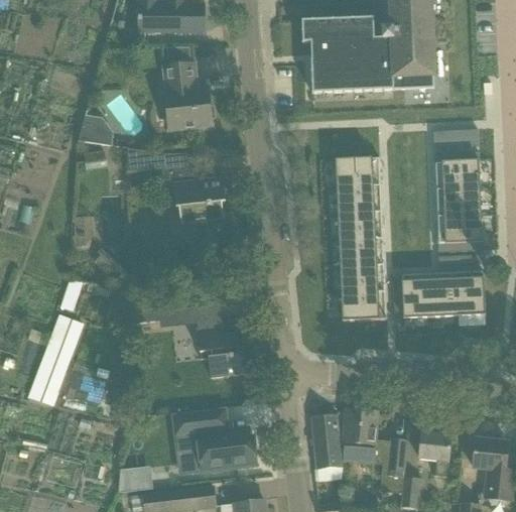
[(137,3),(137,31),(182,31),(181,0),(166,0),(166,3),(137,3)]
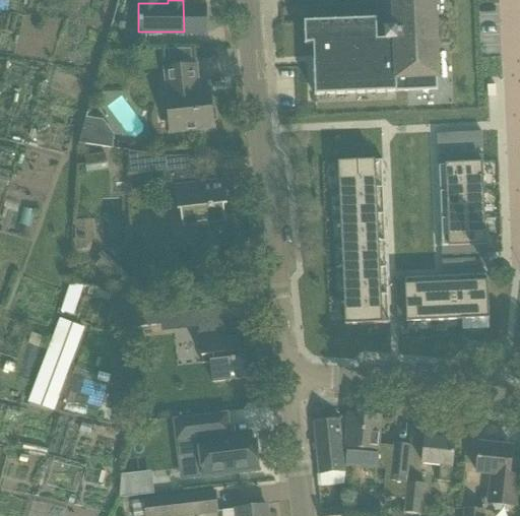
[(392,0),(394,26),(385,27),(385,50),(376,50),(375,19),(302,22),(303,44),(312,44),(314,94),(438,89),(434,0),(392,0)]
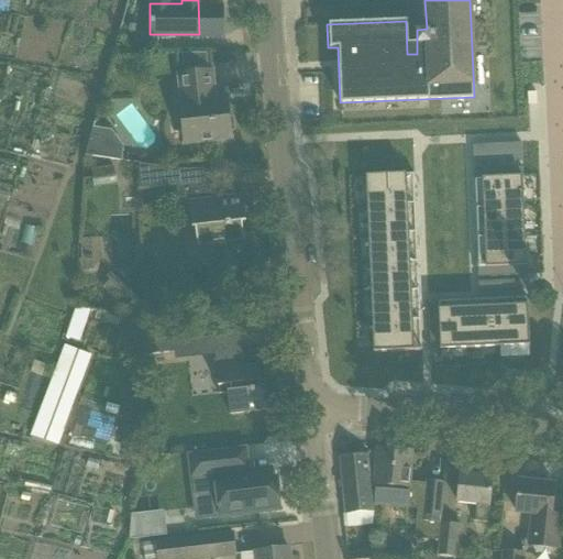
[(179,101),(184,141),(231,135),(230,128),(234,128),(233,114),(229,114),(227,96),(214,97),(211,67),(178,72),(181,101),(179,101)]
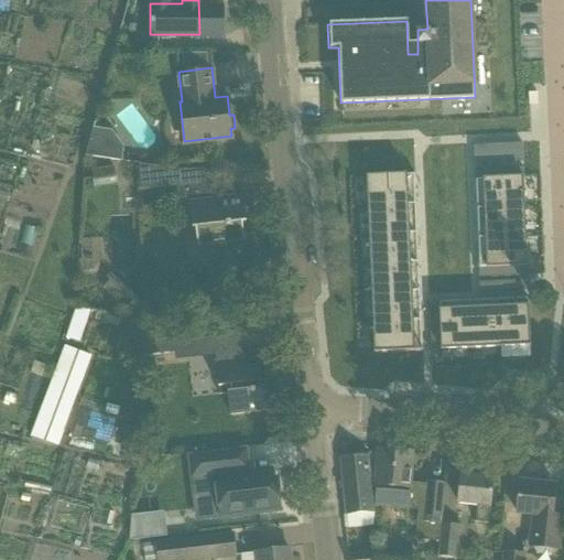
[(39,75),(36,82),(46,85),(49,78),(39,75)]
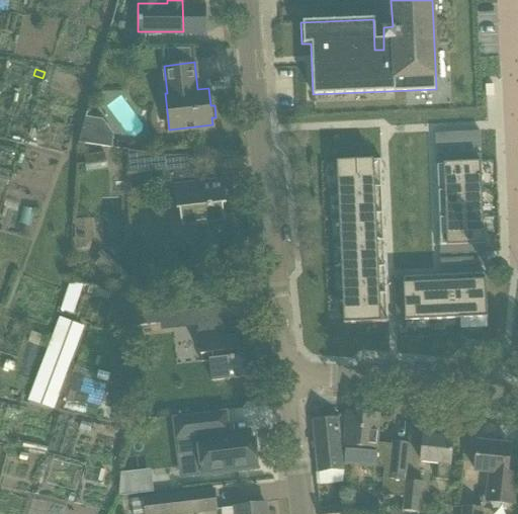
[(78,140),(112,145),(113,132),(102,116),(85,114),(78,140)]
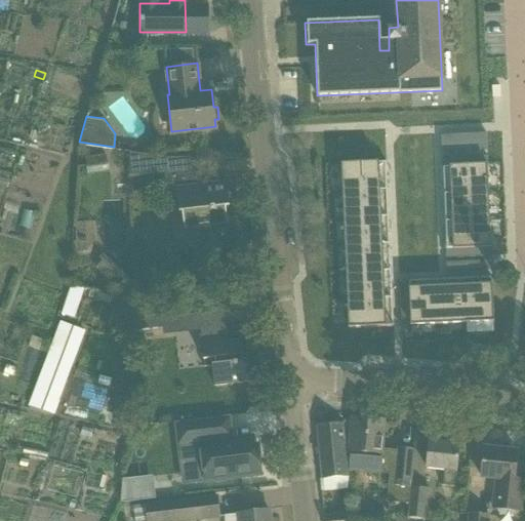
[(485,130),(474,131),(475,139),(486,138),(485,130)]
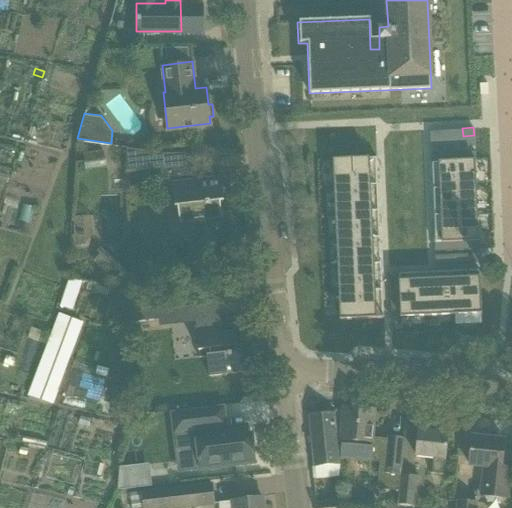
[(462,128),(451,129),(452,136),(463,136),(462,128)]
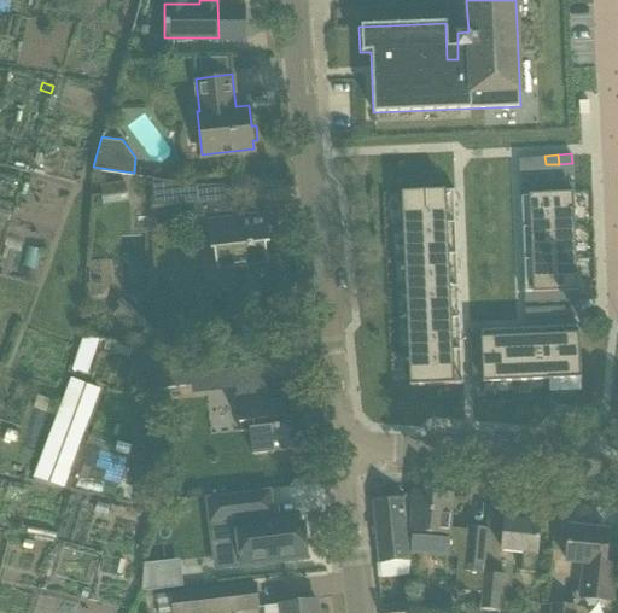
[(531,156),(518,157),(519,167),(532,165),(531,156)]
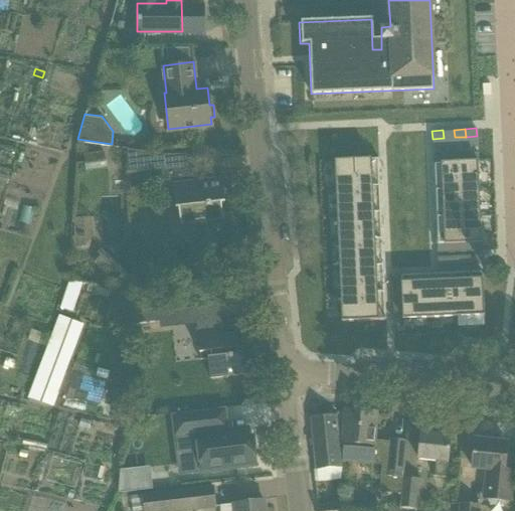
[(454,130),(443,130),(444,138),(455,137),(454,130)]
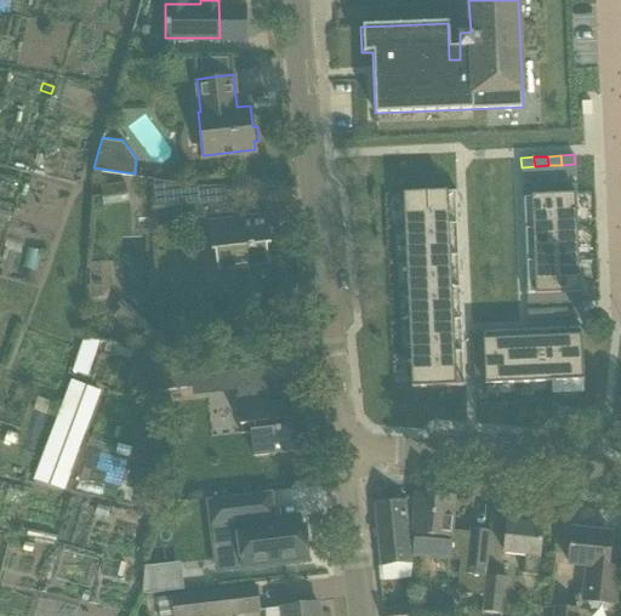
[(575,164),(562,165),(562,175),(575,174),(575,164)]
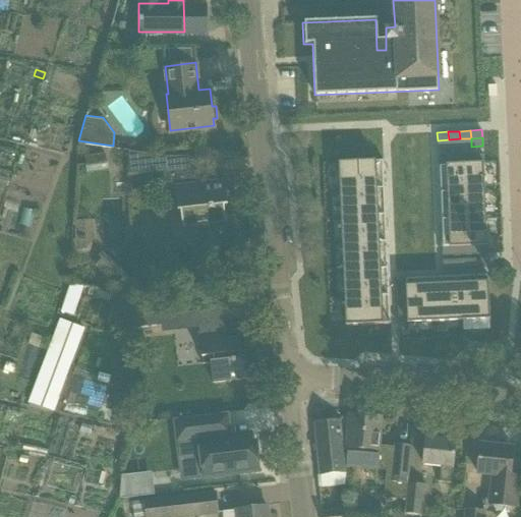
[(460,138),(449,139),(449,148),(460,148),(460,138)]
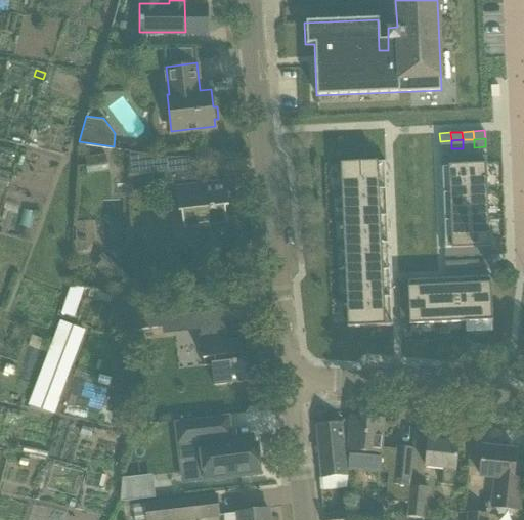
[(474,139),(463,139),(463,148),(474,147),(474,139)]
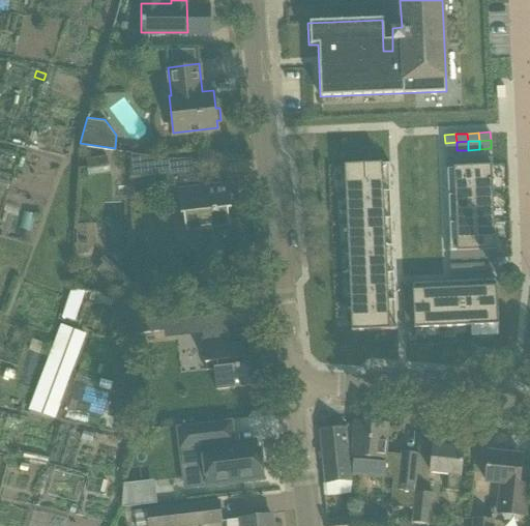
[(457,142),(445,143),(445,151),(457,150),(457,142)]
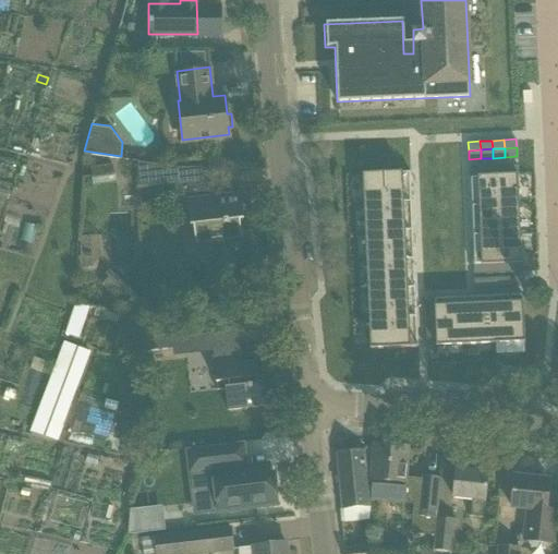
[(193,223),(195,241),(220,238),(241,236),(239,217),(243,217),(240,191),(206,195),(204,181),(182,183),(180,166),(136,159),(137,184),(173,180),(177,205),(187,204),(190,223),(193,223)]
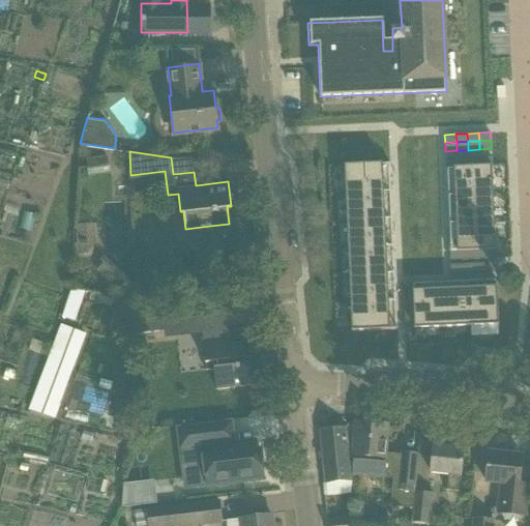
[(85,156),(88,172),(110,168),(107,152),(85,156)]
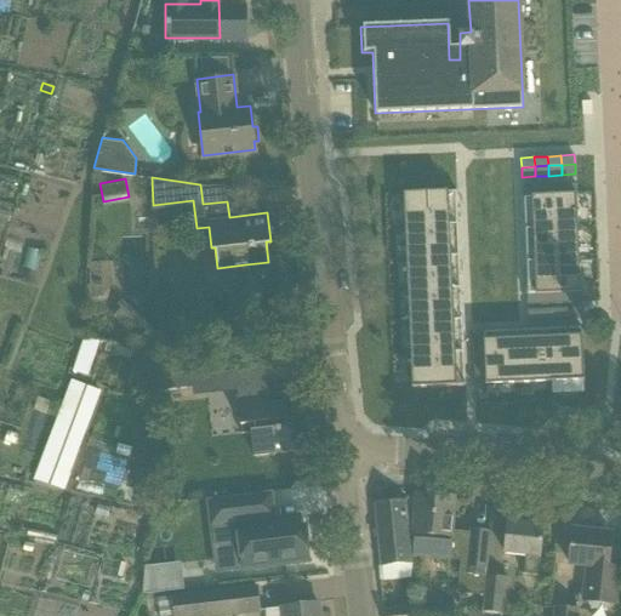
[(562,182),(548,183),(550,193),(563,192),(562,182)]
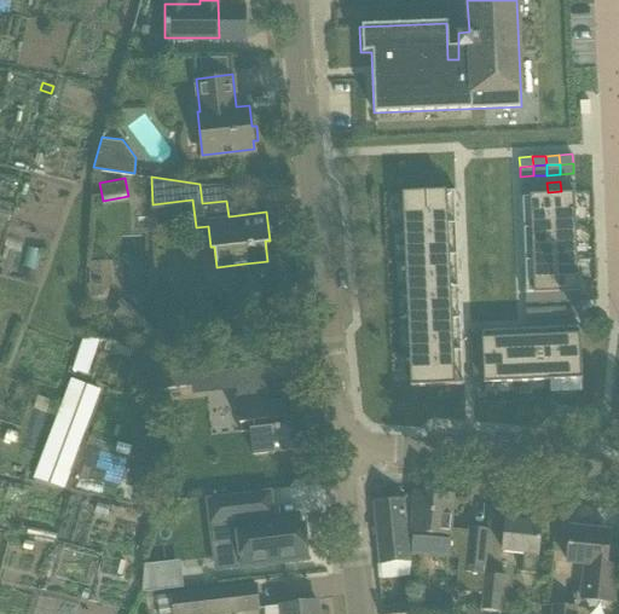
[(573,181),(560,181),(561,191),(573,191),(573,181)]
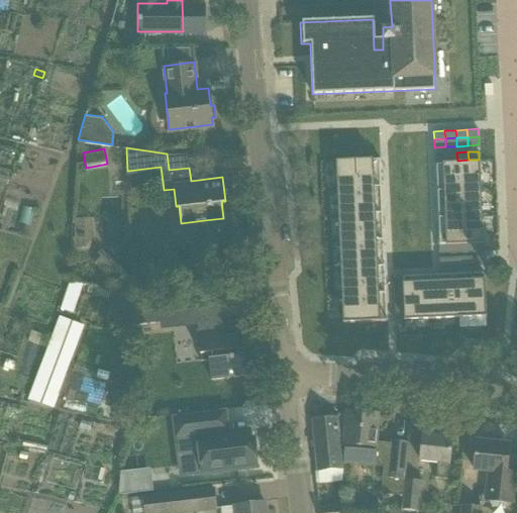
[(445,152),(434,152),(435,162),(446,161),(445,152)]
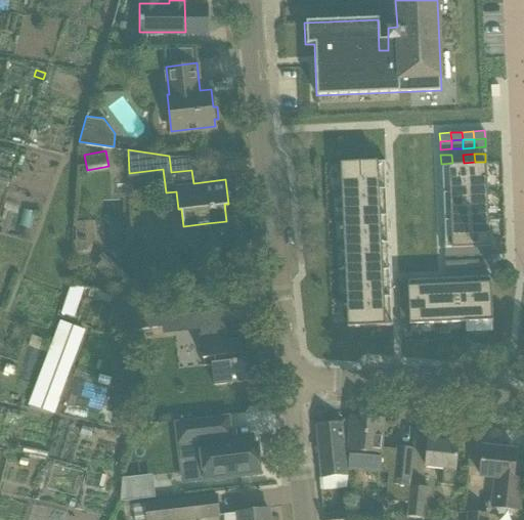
[(451,155),(452,163),(464,163),(463,155),(451,155)]
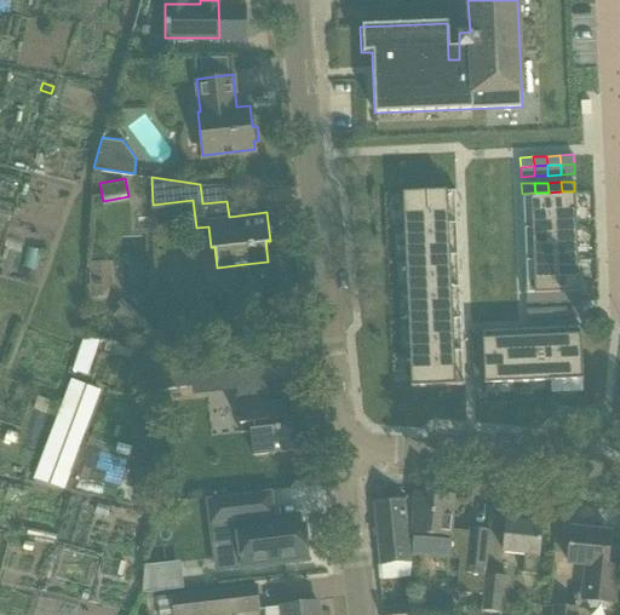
[(455,188),(402,190),(403,223),(457,220),(455,188)]
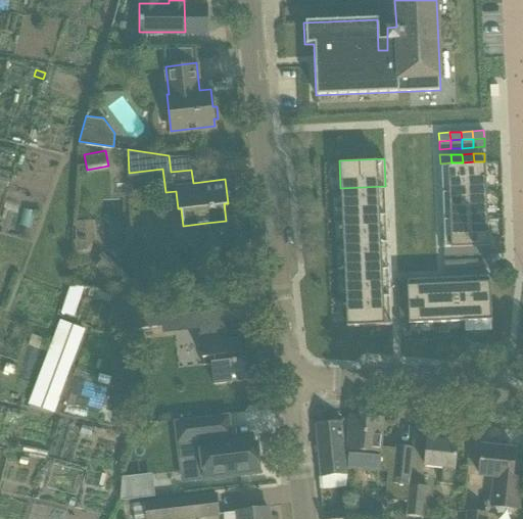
[(440,163),(439,163),(441,191),(486,189),(485,161),(484,161),(474,161),(463,162),(452,162),(440,163)]
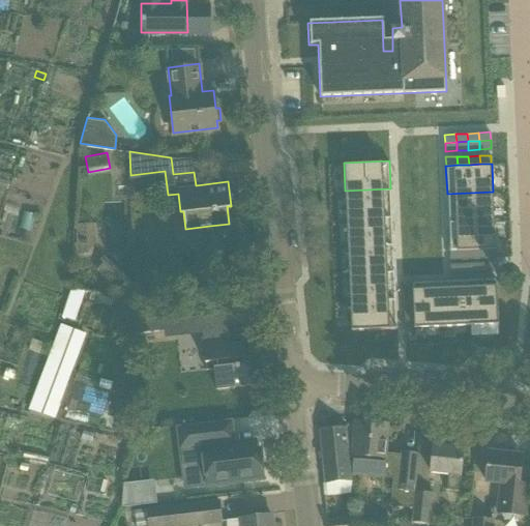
[(390,188),(345,191),(346,218),(392,216),(390,188)]
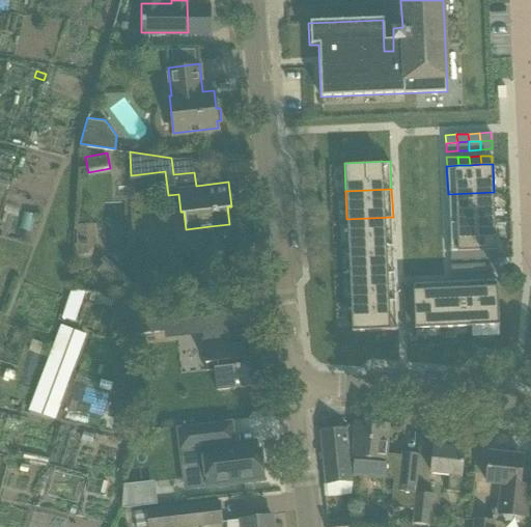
[(494,192),(448,194),(449,222),(495,220),(494,192)]
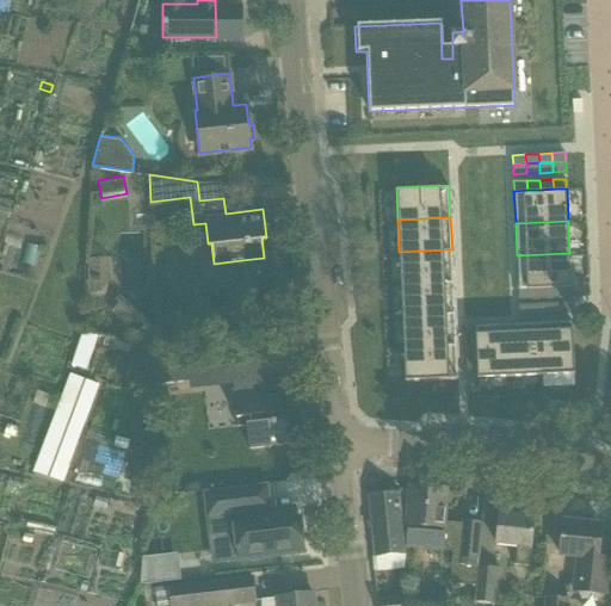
[(452,249),(399,252),(401,283),(454,280),(452,249)]
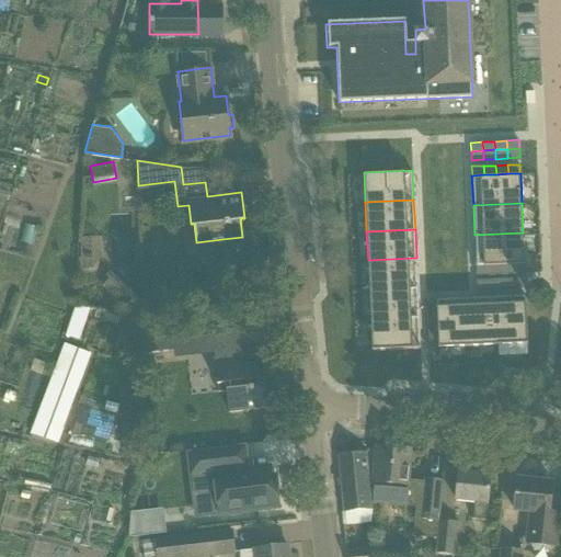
[(523,232),(474,235),(476,264),(488,264),(500,263),(512,263),(524,262),(523,232)]
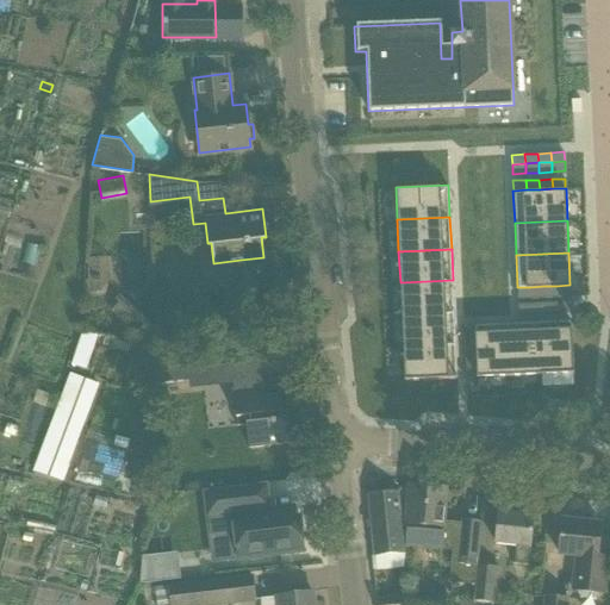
[(109,254),(88,255),(89,278),(110,276),(109,254)]
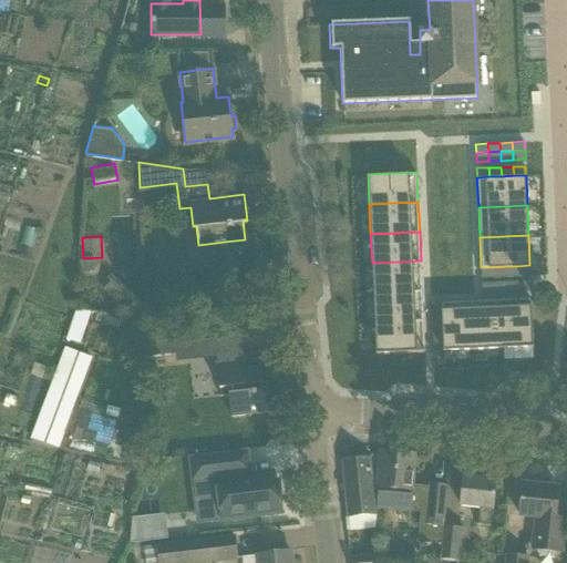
[(421,260),(372,263),(373,293),(422,290),(421,260)]
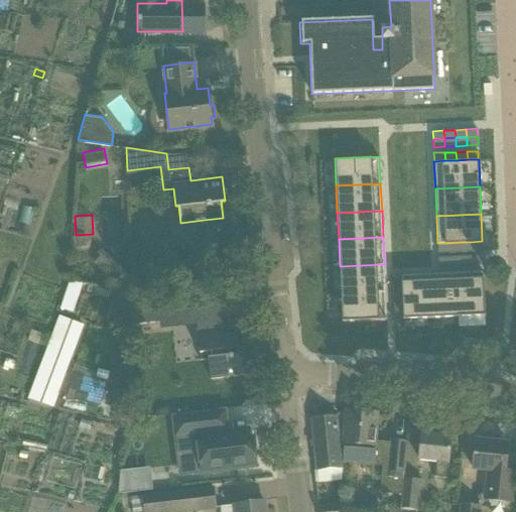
[(482,241),(471,242),(471,250),(482,250),(482,241)]
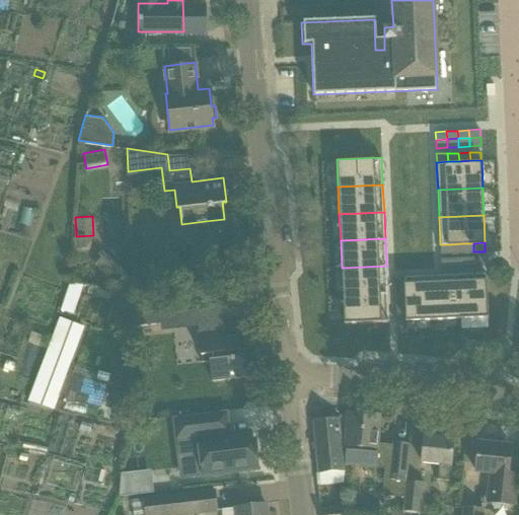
[(462,243),(451,244),(451,252),(463,251),(462,243)]
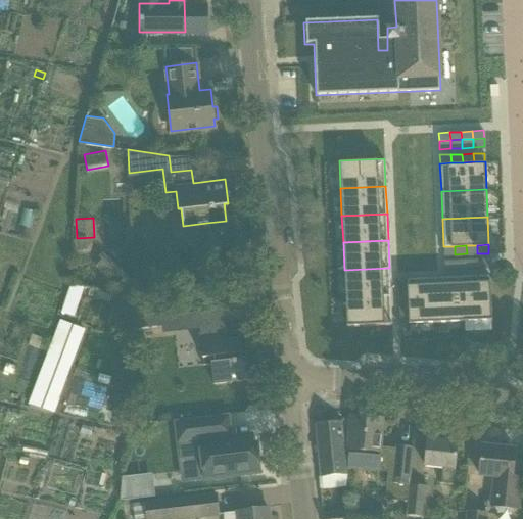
[(477,245),(466,245),(467,253),(477,253),(477,245)]
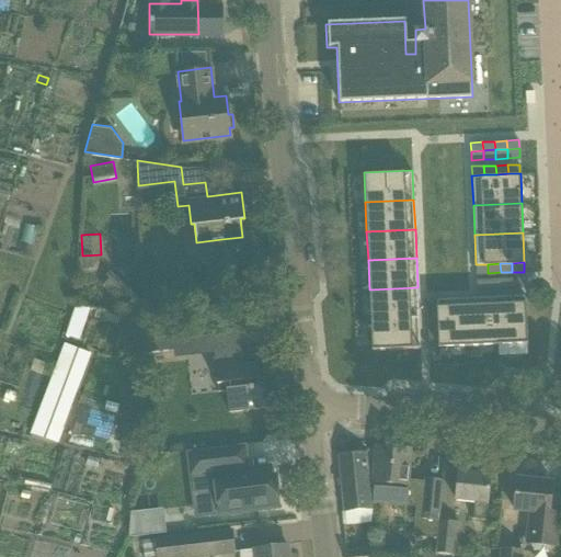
[(488,264),(476,264),(477,273),(488,273),(488,264)]
